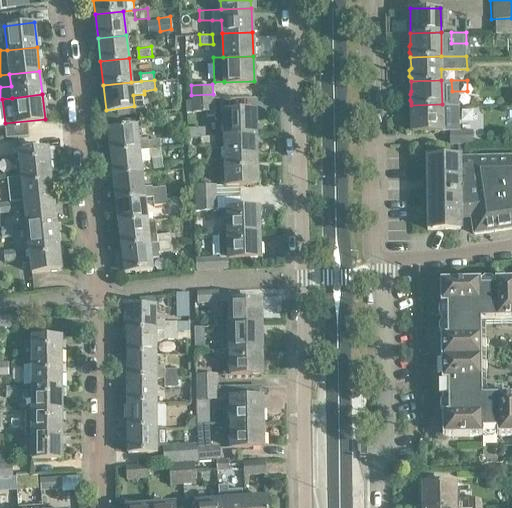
[(213,108),(213,94),(191,95),(192,109),(213,108)]
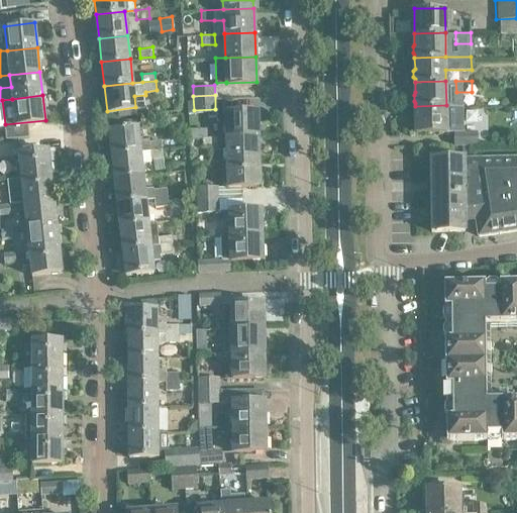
[(415,130),(446,130),(446,118),(453,118),(453,105),(446,105),(415,106),(415,130)]
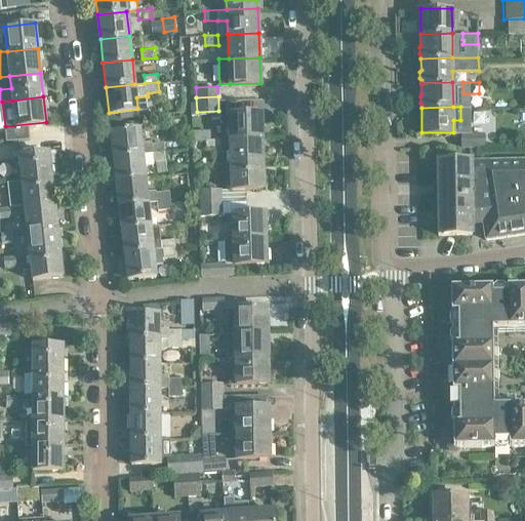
[(261,112),(229,113),(230,137),(263,136),(261,112)]
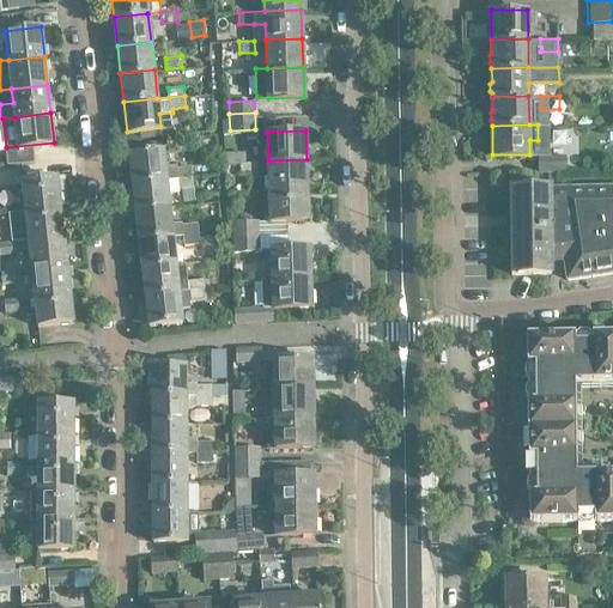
[(212,139),(202,140),(204,153),(213,152),(212,139)]
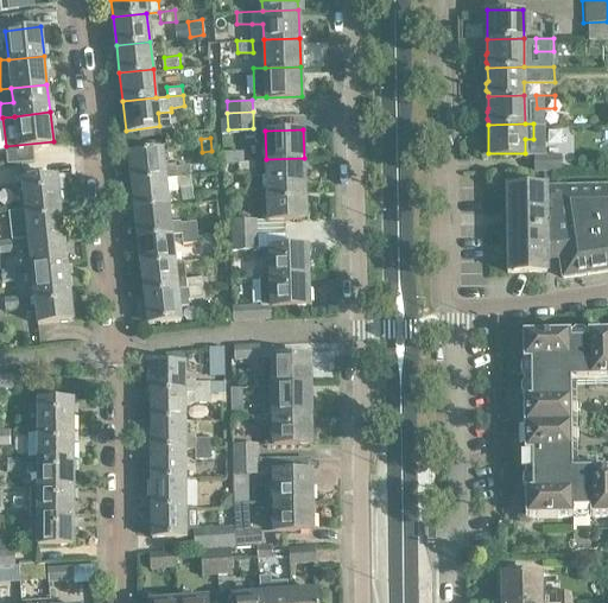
[(178,162),(163,164),(162,147),(128,151),(131,179),(164,176),(176,175),(191,173),(190,162),(178,164),(178,162)]
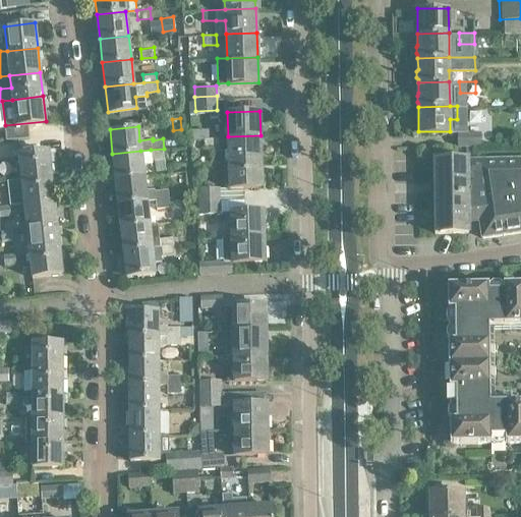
[(460,148),(484,147),(484,132),(460,132),(460,148)]
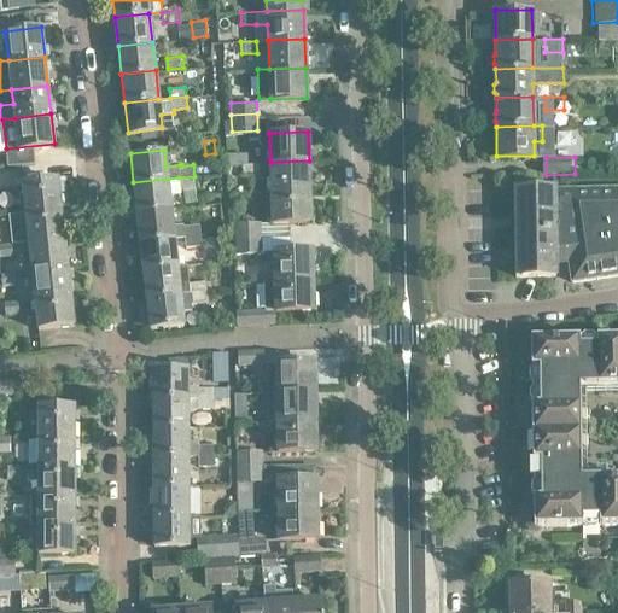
[(270,162),(270,177),(270,191),(309,190),(309,161),(270,162)]
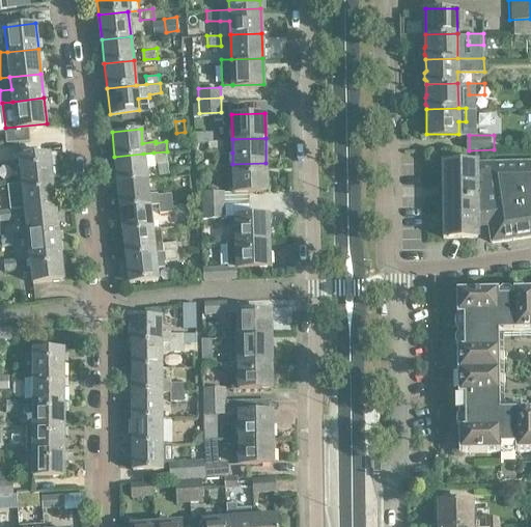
[(222,140),(208,140),(208,149),(222,148),(222,140)]
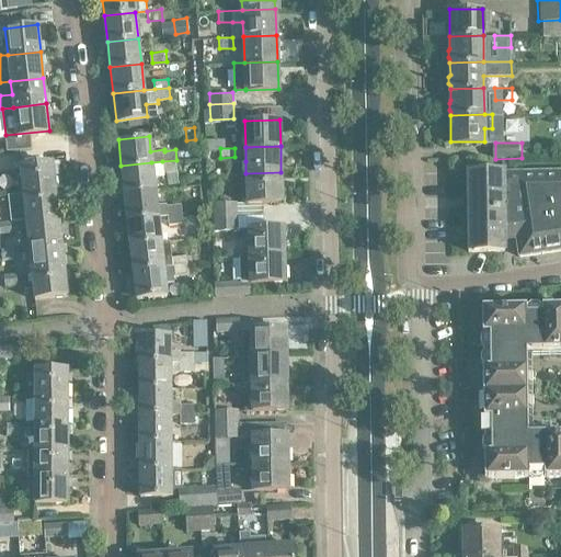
[(178,170),(176,160),(162,161),(163,171),(178,170)]
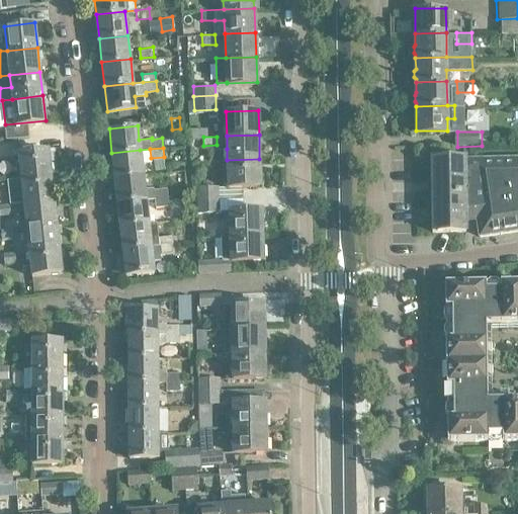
[(51,173),(48,149),(18,152),(20,177),(51,173)]
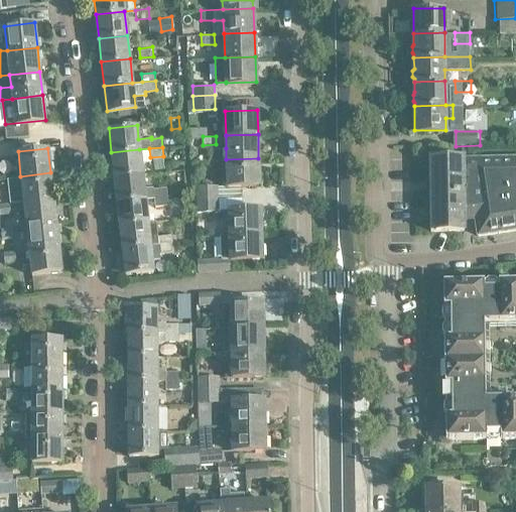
[(139,149),(111,152),(114,176),(142,173),(141,160),(150,159),(150,157),(149,148),(139,149)]
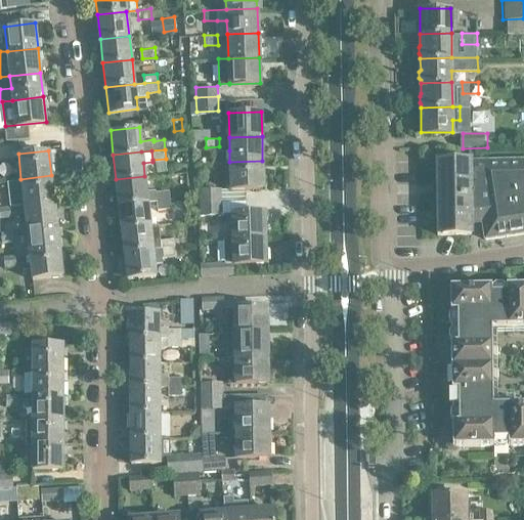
[(471,232),(472,216),(471,216),(470,159),(470,158),(436,159),(438,232),(471,232)]
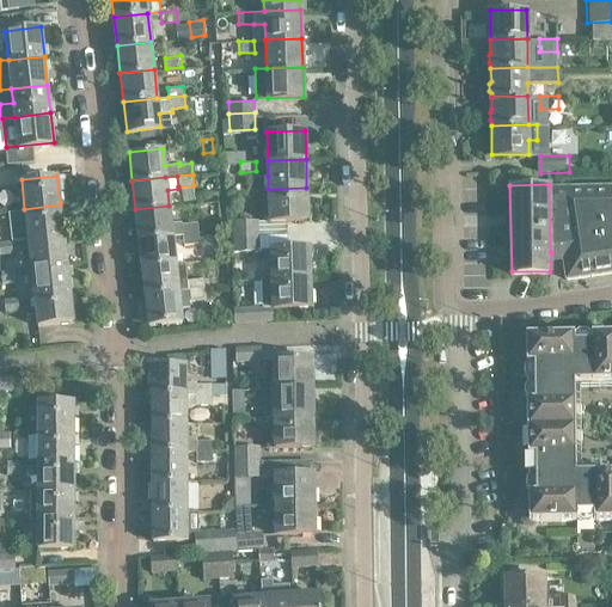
[(611,184),(549,185),(550,252),(551,252),(563,250),(567,276),(611,269),(611,184)]
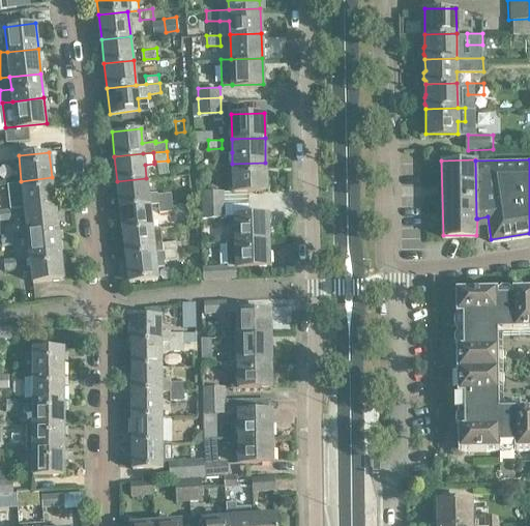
[(233,190),(266,188),(265,163),(232,164),(233,190)]
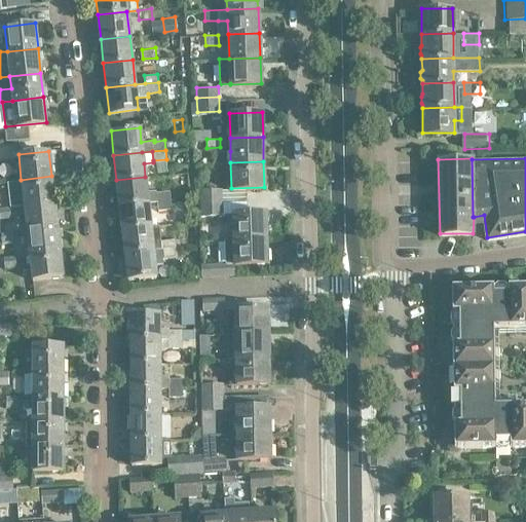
[(21,180),(6,181),(9,206),(10,206),(24,204),(54,200),(51,176),(21,180)]
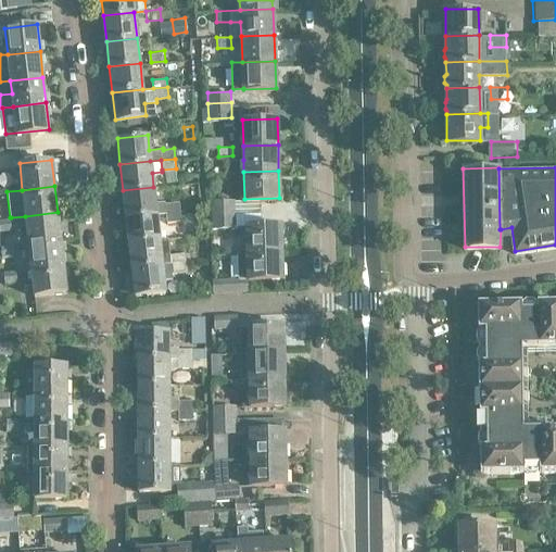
[(153,187),(123,190),(126,216),(156,213),(166,211),(165,201),(165,200),(155,202),(153,187)]
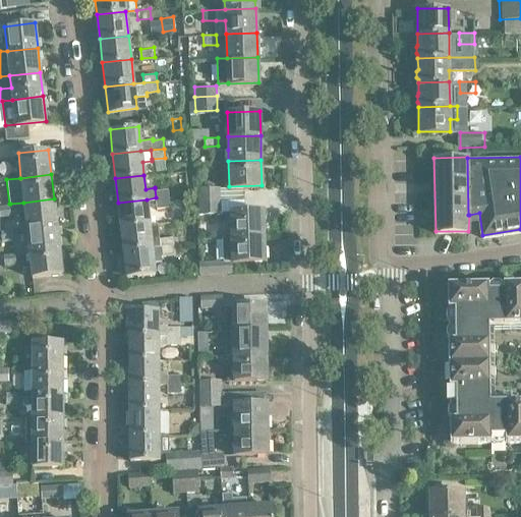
[(220,198),(219,185),(196,186),(197,199),(220,198)]
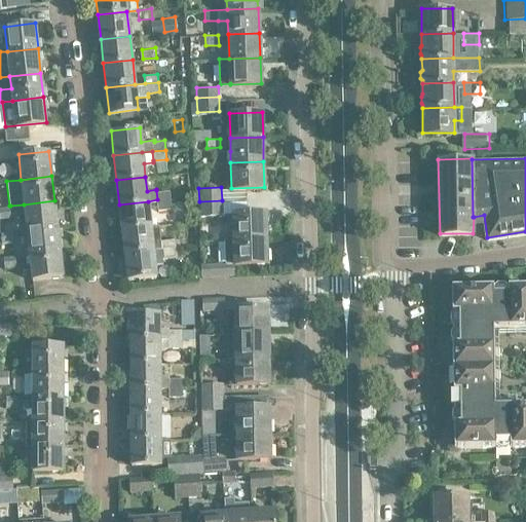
[(170,189),(156,190),(157,199),(171,198),(170,189)]
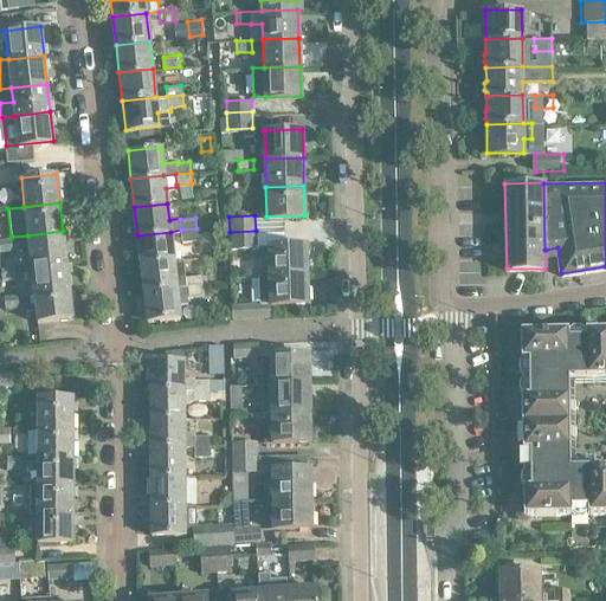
[(182,240),(199,239),(197,228),(181,230),(182,240)]
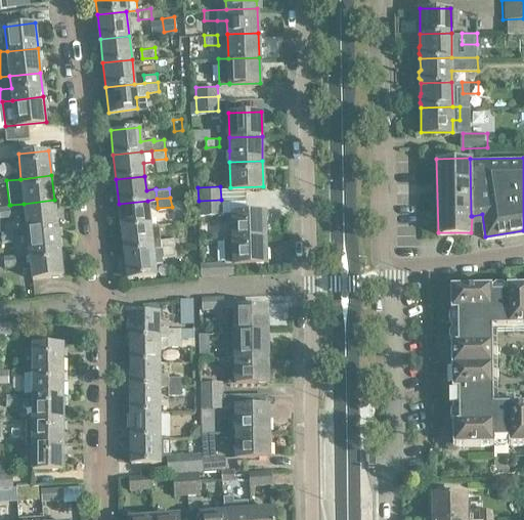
[(27,227),(56,224),(54,200),(24,204),(27,227)]
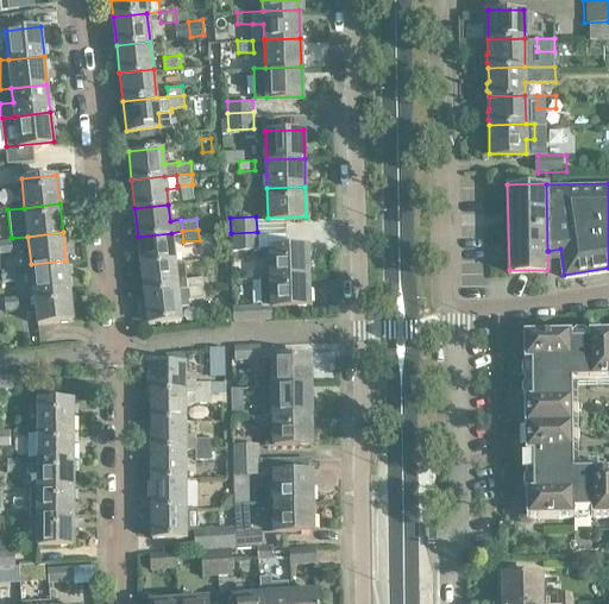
[(231,249),(257,247),(257,232),(231,233),(231,249)]
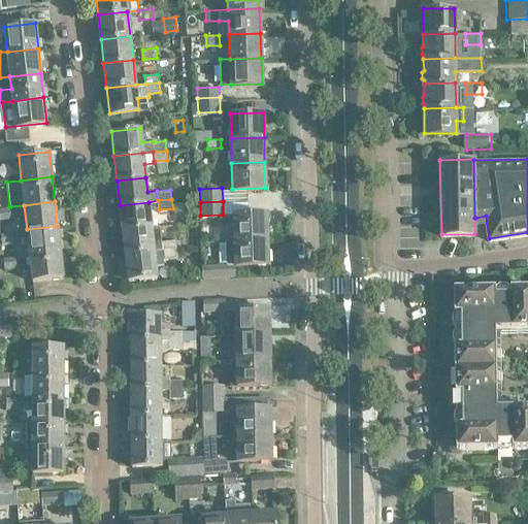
[(120,205),(122,229),(151,226),(149,202),(120,205)]
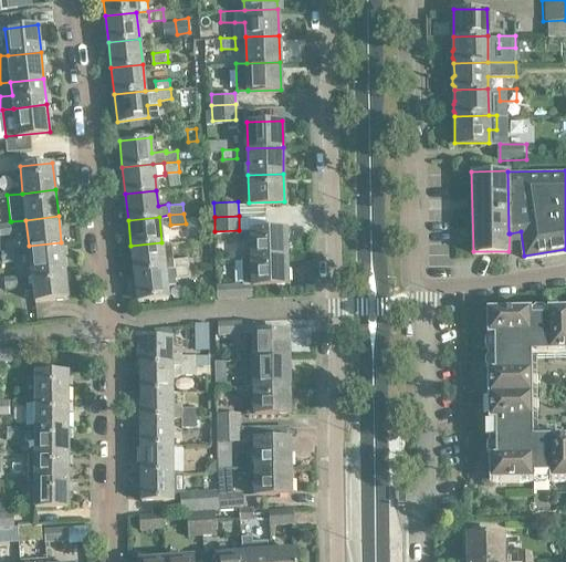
[(0,222),(0,235),(12,233),(11,221),(0,222)]
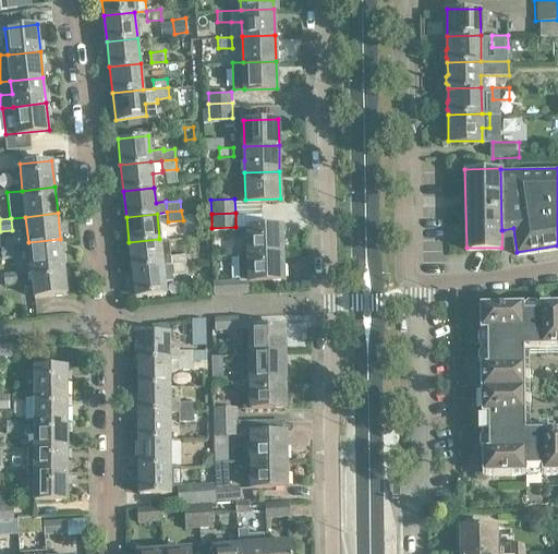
[(281,225),(246,226),(247,253),(282,252),(281,225)]
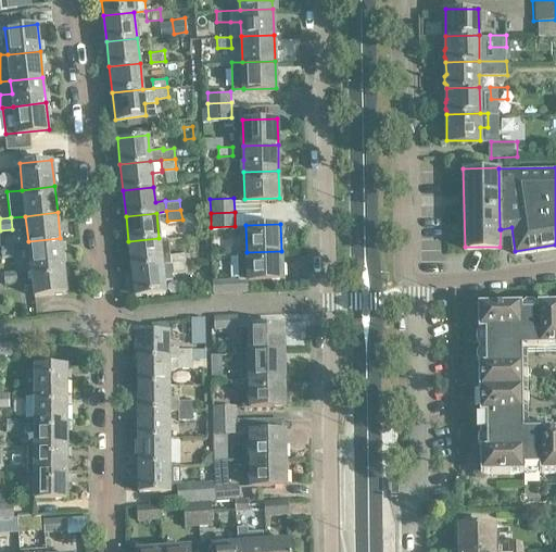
[(169,263),(168,253),(167,237),(159,238),(128,241),(131,267),(169,263)]
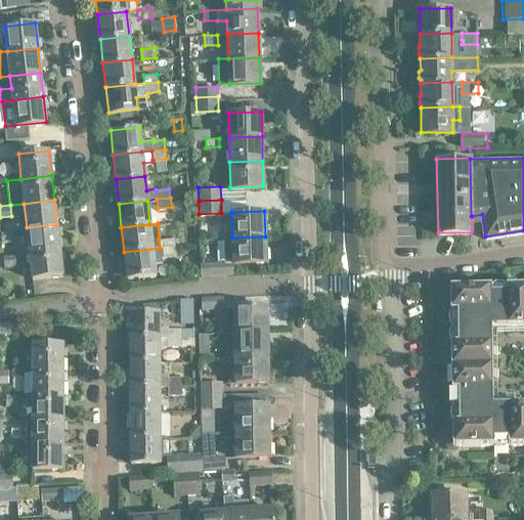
[(29,252),(59,249),(56,224),(27,227),(29,252)]
